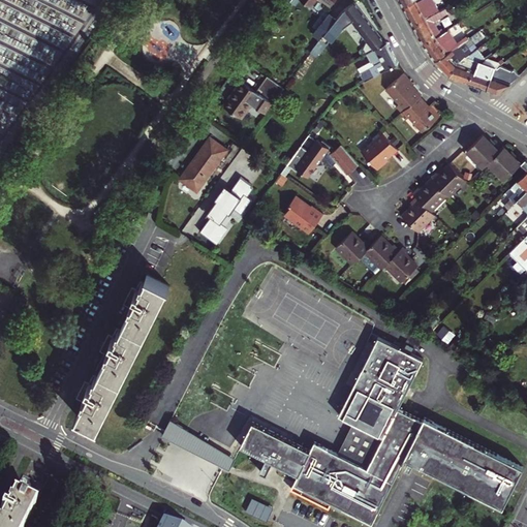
[(428,11),(422,0),(417,0),(402,8),(411,26),(443,9),(441,5),(428,11)]
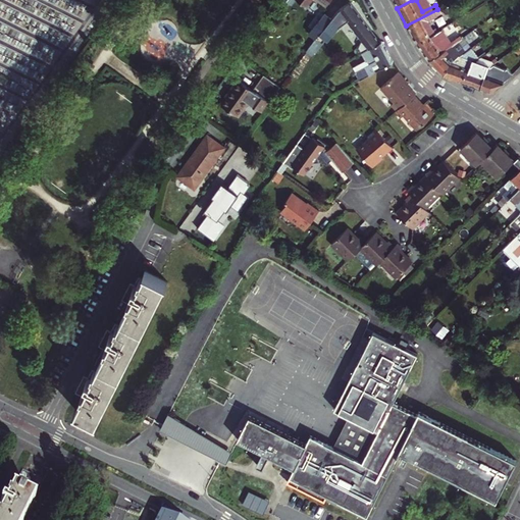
[(359,46),(350,51),(353,58),(360,54),(378,44),(348,3),(338,12),(330,20),(314,41),(314,42),(321,47),(336,26),(339,27),(344,20),(360,41),(359,46)]
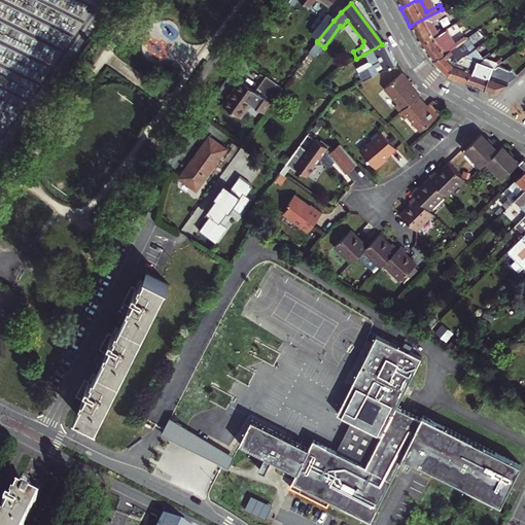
[(442,9),(410,26),(420,45),(441,32),(439,29),(435,31),(431,22),(449,12),(446,7),(442,9)]
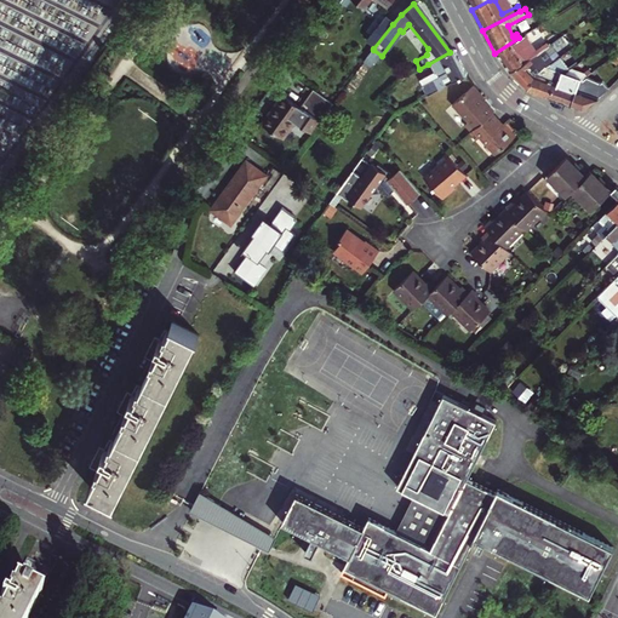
[(373,49),(393,24),(384,18),(366,43),(373,49)]
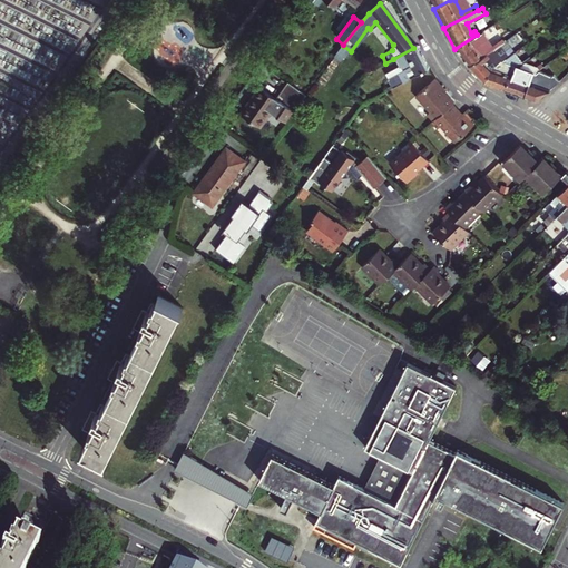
[(480,33),(477,35),(454,49),(467,67),(478,61),(491,52),(480,33)]
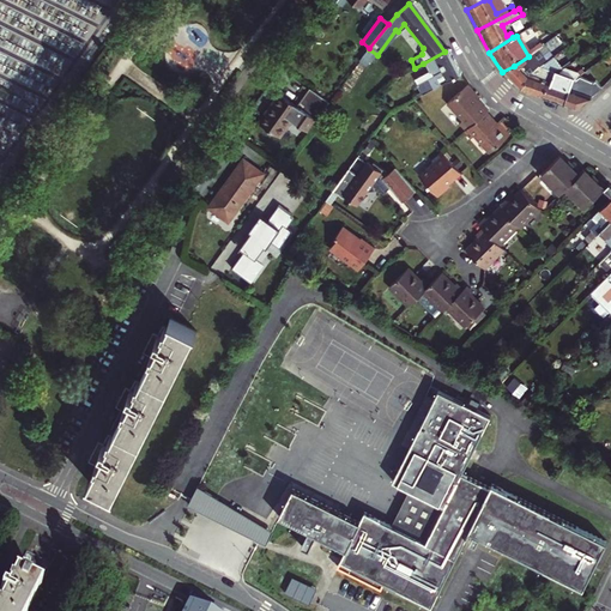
[(502,72),(520,90),(528,76),(531,77),(536,68),(532,64),(546,54),(540,47),(528,56),(514,66),(502,72)]
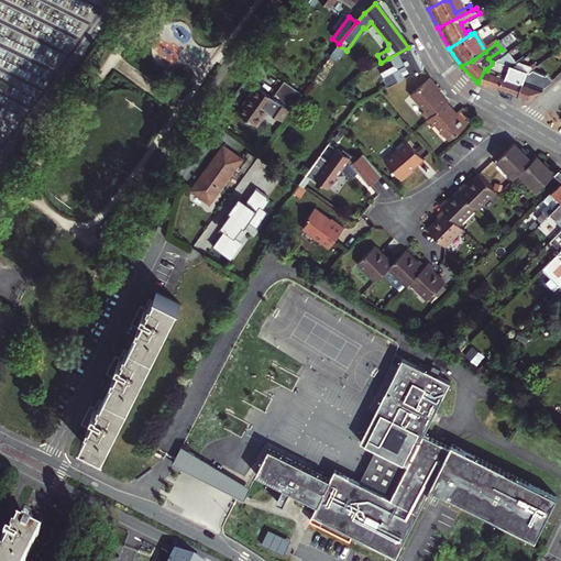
[(347,51),(339,45),(326,63),(331,67),(340,54),(343,54),(347,51)]
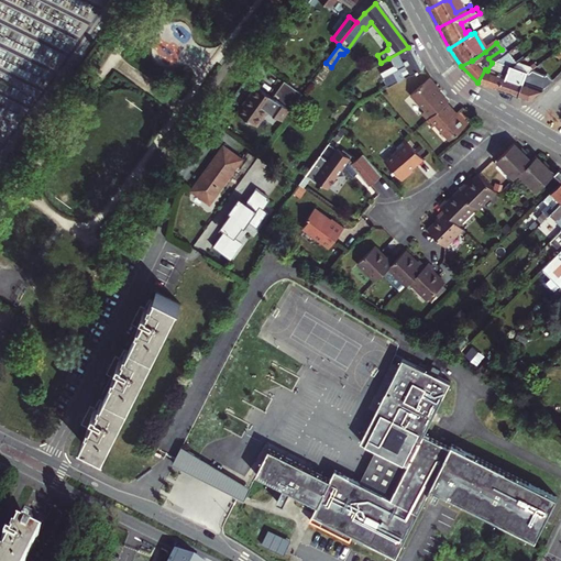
[(397,72),(382,80),(387,88),(422,69),(410,46),(408,47),(388,58),(394,67),(395,66),(397,72)]
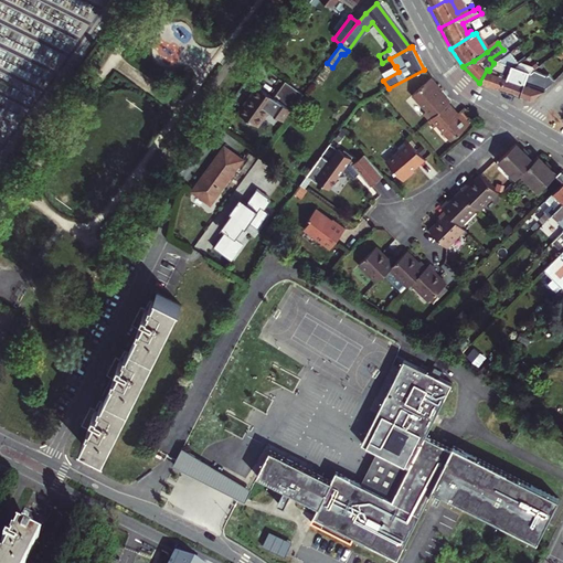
[(511,67),(499,91),(519,97),(527,76),(528,73),(530,74),(552,57),(549,52),(529,66),(521,63),(514,68),(511,67)]
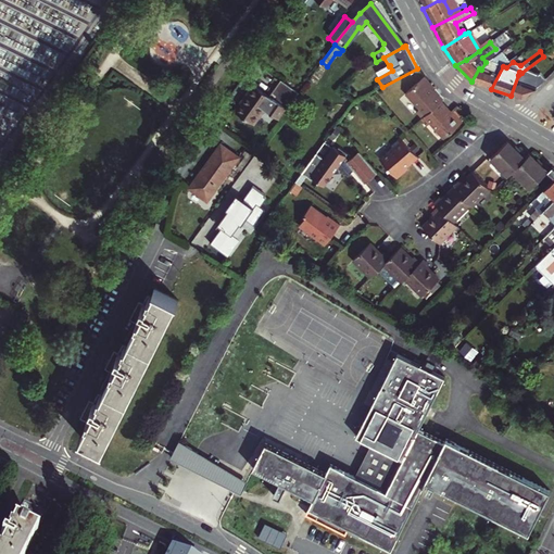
[(500,53),(486,62),(481,70),(479,68),(471,82),(491,89),(503,66),(506,67),(513,62),(517,59),(514,53),(504,62),(505,59),(500,53)]
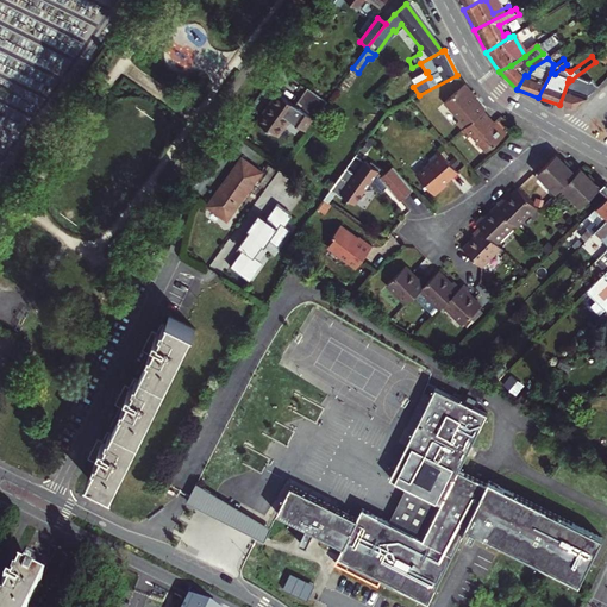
[(411,81),(413,87),(430,77),(427,72),(426,73),(411,81)]
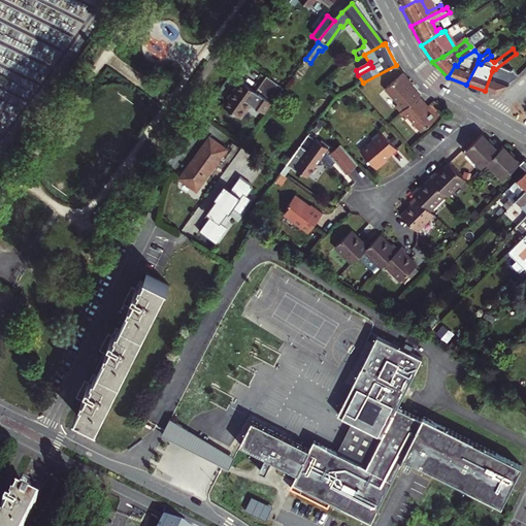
[(518,76),(517,75),(512,70),(504,75),(492,71),(485,91),(494,94),(498,95),(518,76)]
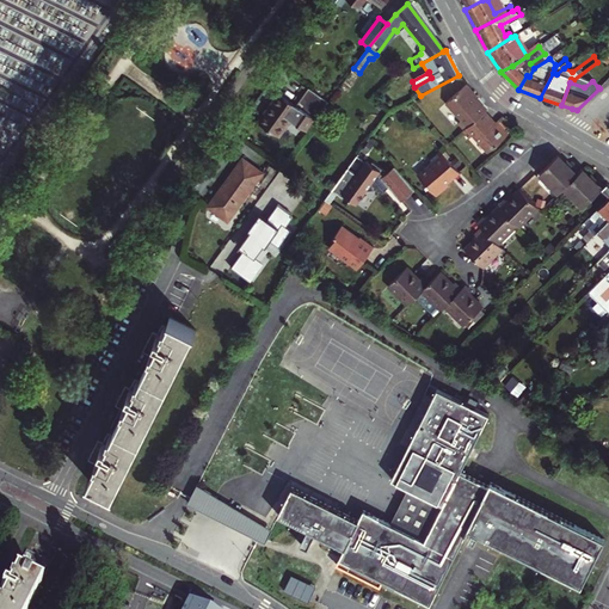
[(474,102),(463,88),(444,106),(460,123),(456,127),(462,134),(481,117),(483,116),(472,104),(474,102)]
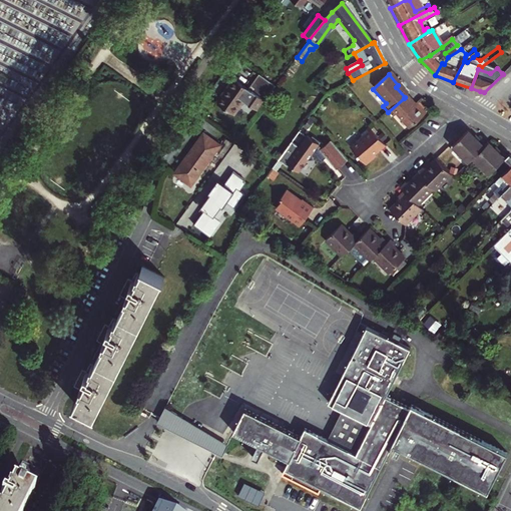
[(274,87),(258,76),(247,90),(232,80),(215,103),(232,116),(249,92),(264,102),(274,87)]
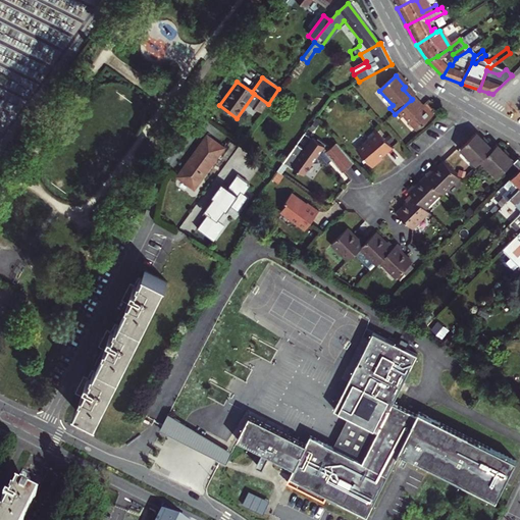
[(419,110),(411,100),(395,114),(394,114),(399,120),(402,118),(415,133),(431,118),(422,107),(419,110)]
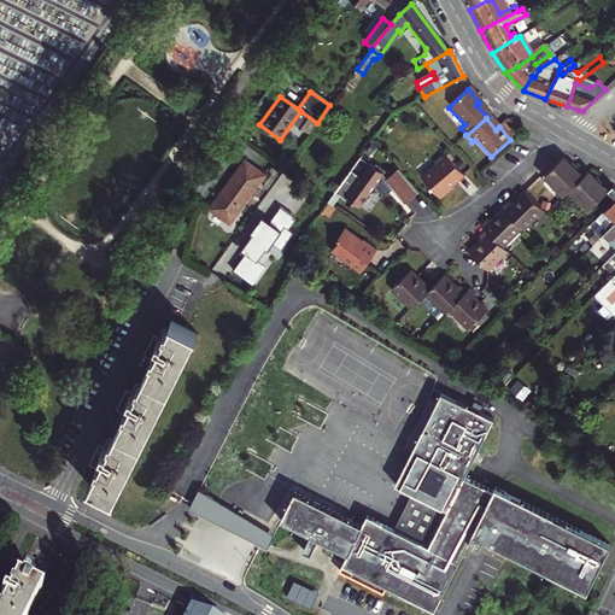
[(21,148),(12,160),(22,168),(30,156),(21,148)]
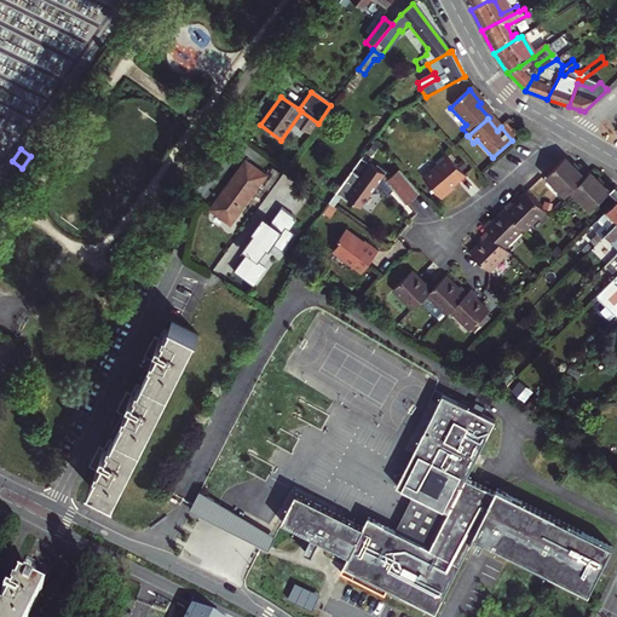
[(447,154),(422,176),(442,197),(453,188),(451,185),(463,173),(447,154)]
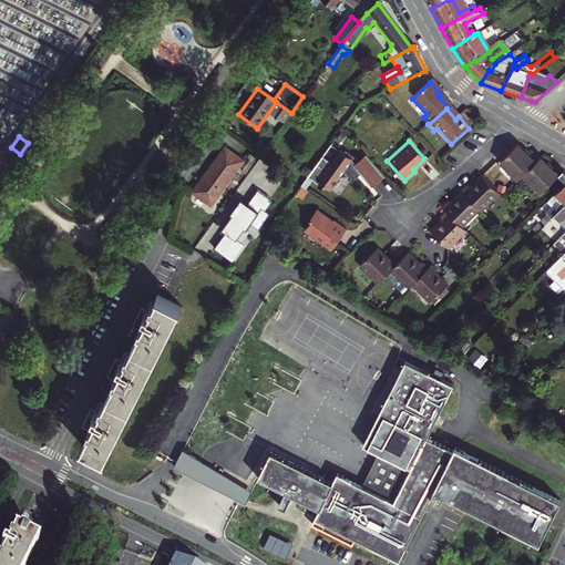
[(521,177),(535,162),(524,151),(522,152),(515,145),(496,164),(515,182),(521,177)]
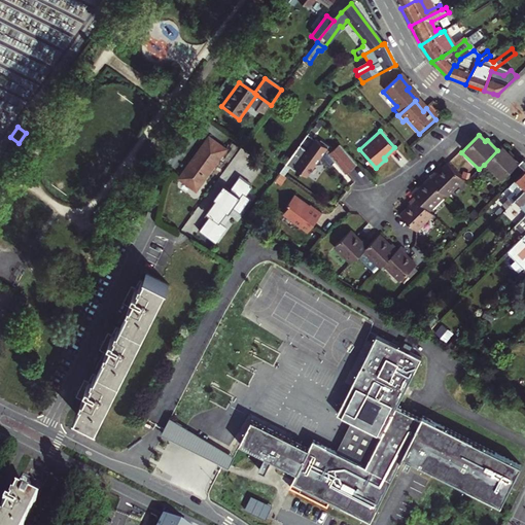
[(208,139),(177,180),(195,193),(225,151),(208,139)]
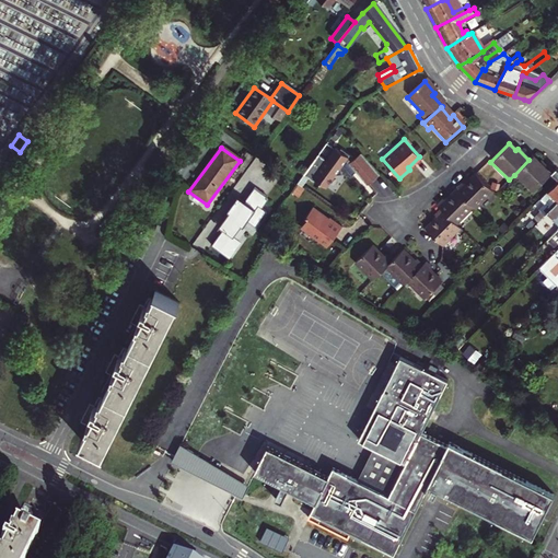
[(304,173),(313,179),(325,188),(341,165),(350,175),(356,170),(368,184),(378,176),(360,155),(350,164),(346,159),(347,158),(335,149),(326,160),(318,154),(304,173)]
